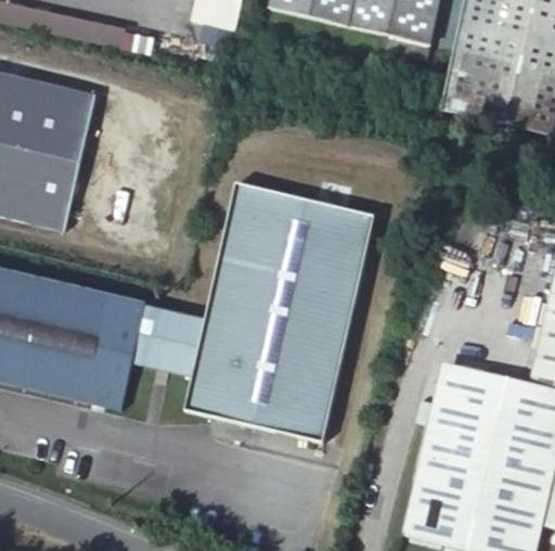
[(274,0),(273,5),(391,33),(388,46),(427,54),(439,0),(274,0)]
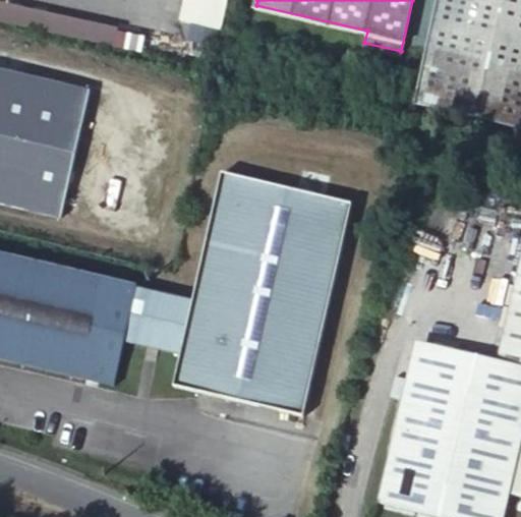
[(439,0),(416,99),(520,123),(520,0),(439,0)]
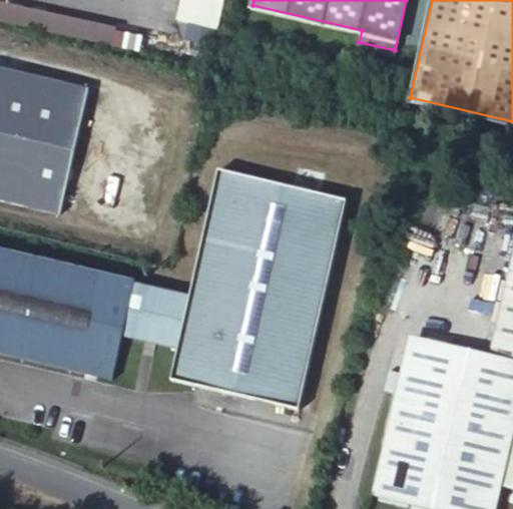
[(88,86),(0,65),(0,194),(61,208),(88,86)]
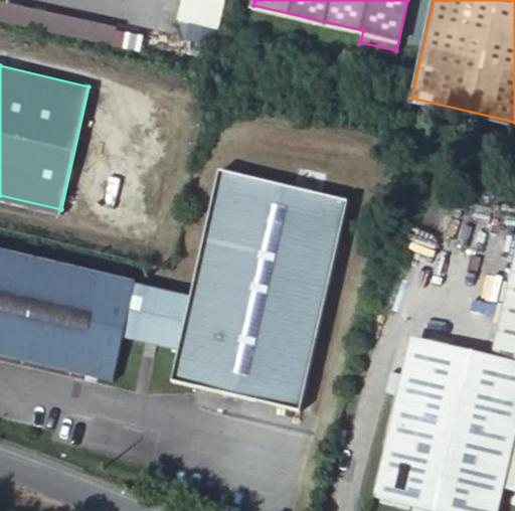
[(348,198),(221,169),(191,296),(136,283),(137,281),(0,248),(0,350),(115,376),(125,332),(180,345),(172,377),(300,406),(348,198)]
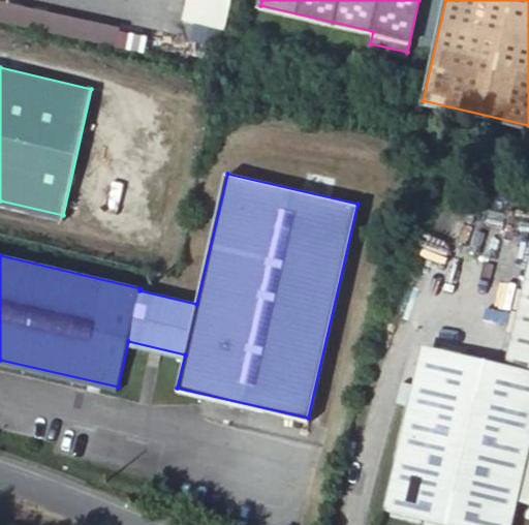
[(528,257),(502,372),(422,353),(385,505),(468,524),(511,524),(518,496),(528,499),(528,257)]
